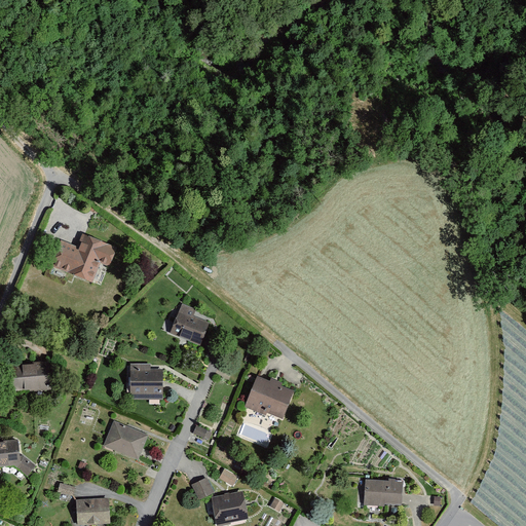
[(47,266),(88,283),(97,263),(107,267),(114,250),(81,236),(74,254),(72,253),(74,250),(58,242),(47,266)]
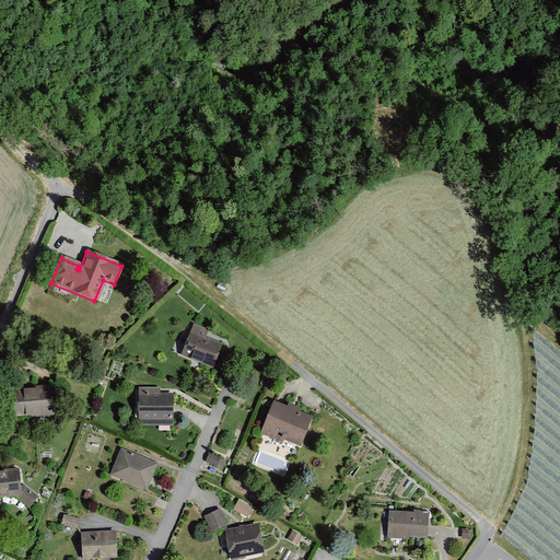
[(207,333),(193,326),(181,357),(212,369),(221,347),(203,340),(207,333)]
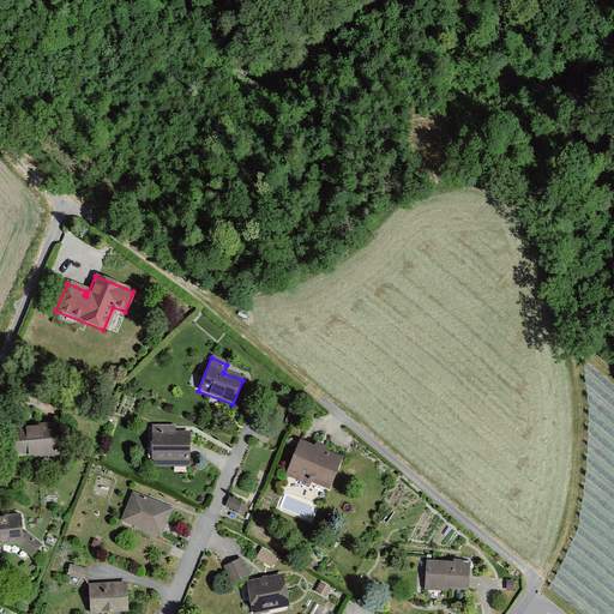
[(53,423),(4,428),(7,459),(55,456),(53,423)]
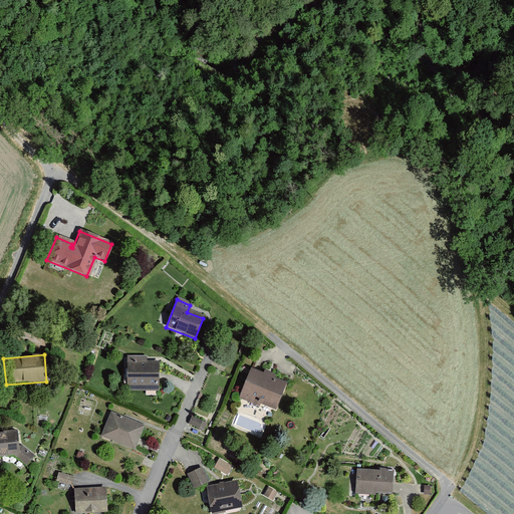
[(145,357),(125,357),(125,392),(158,391),(158,362),(145,362),(145,357)]
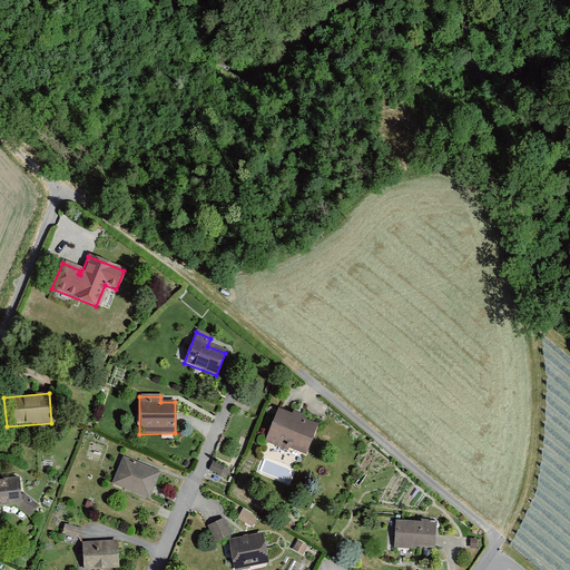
[(315,426),(277,412),(264,444),(287,453),(288,450),(303,455),(315,426)]
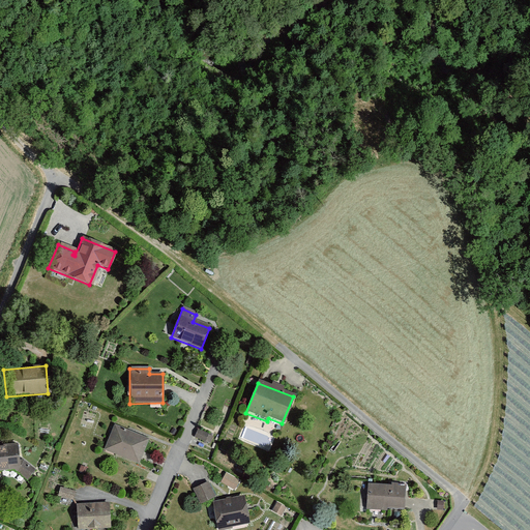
[(148,439),(112,425),(101,452),(138,466),(148,439)]
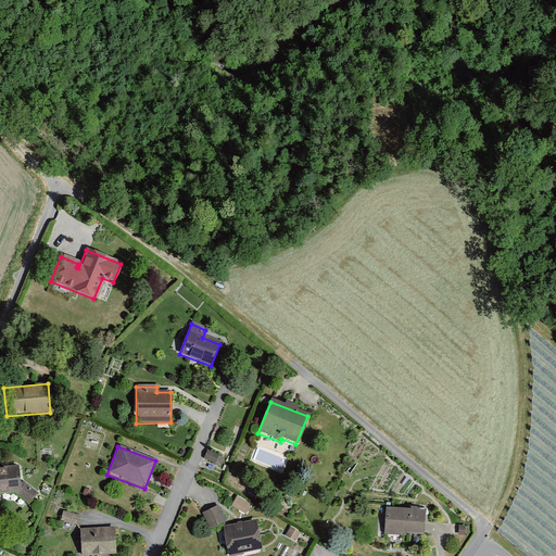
[(17,466),(0,467),(0,495),(13,494),(25,504),(35,493),(19,480),(17,466)]
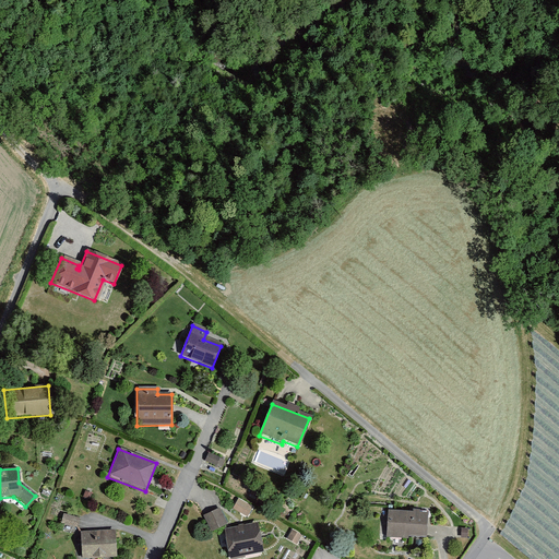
[(252,509),(237,500),(232,510),(247,519),(252,509)]
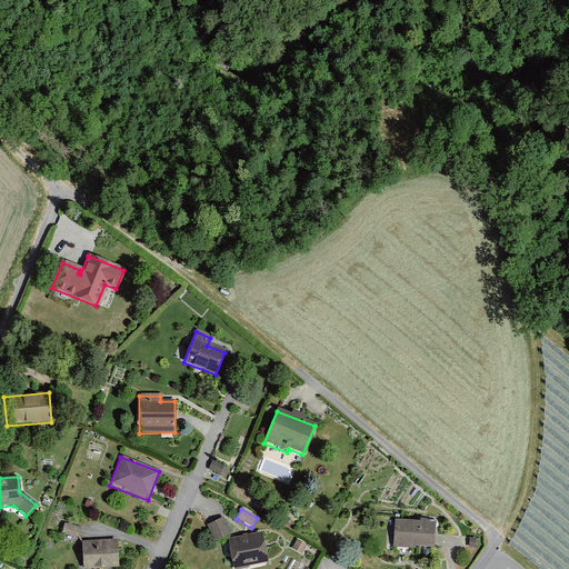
[(229,533),(221,519),(207,526),(215,540),(229,533)]
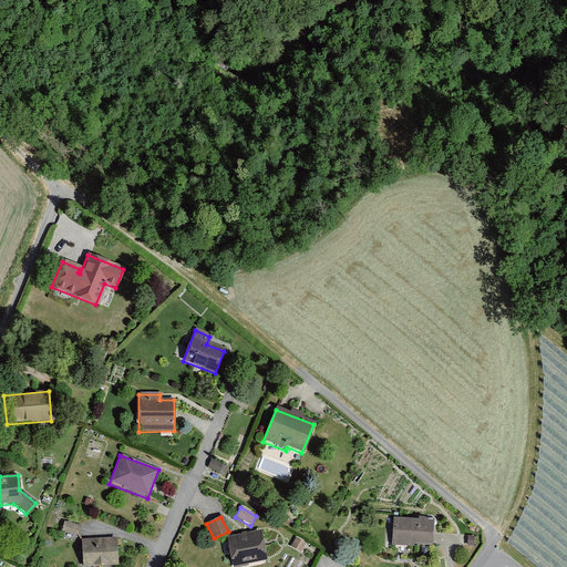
[(416,523),(392,522),(390,546),(431,549),(433,519),(418,518),(416,523)]
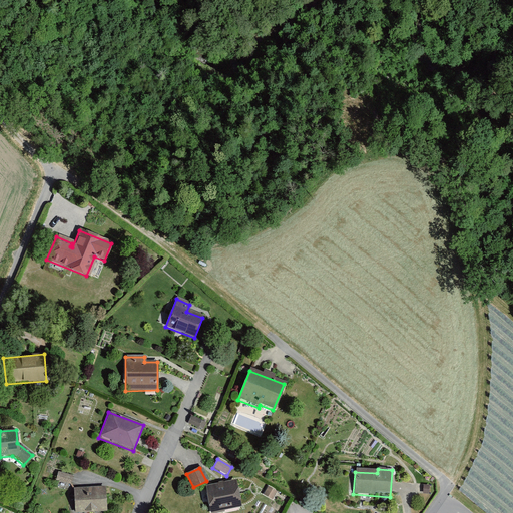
[(72,477),(57,473),(55,481),(69,485),(72,477)]
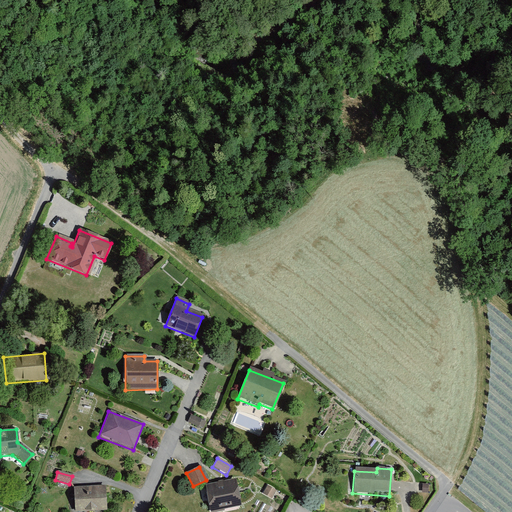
[(216,511),(240,507),(235,480),(204,486),(209,511),(216,511)]
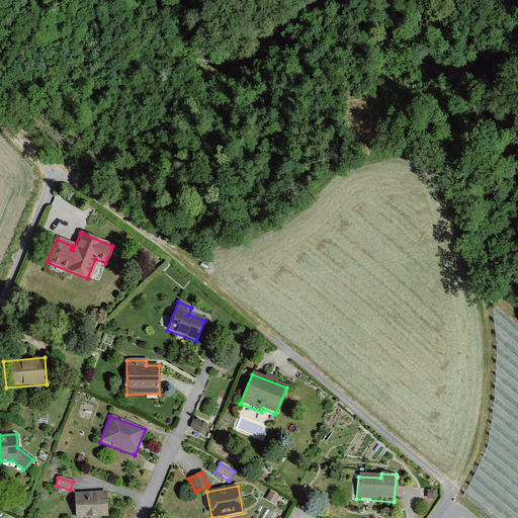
[(105,492),(74,493),(75,517),(106,516),(105,492)]
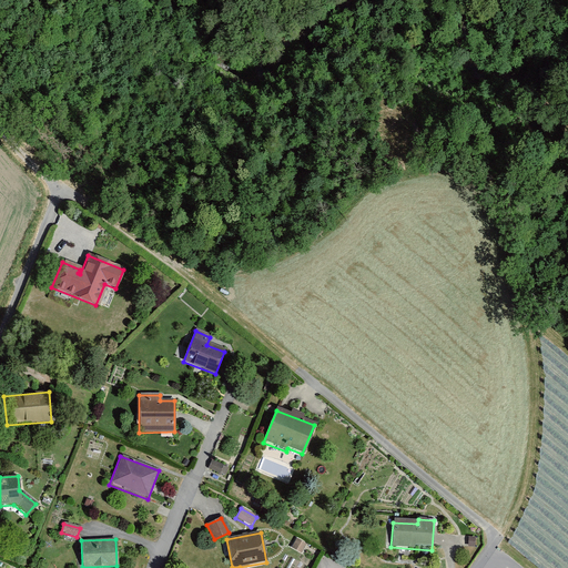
[(306,545),(297,539),(291,550),(301,556),(306,545)]
